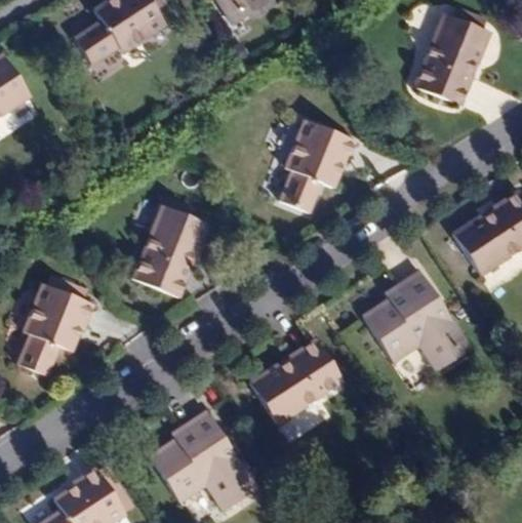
[(156,9),(164,3),(162,0),(118,0),(119,1),(112,6),(108,0),(95,8),(103,21),(76,38),(94,64),(120,46),(124,52),(166,25),(156,9)]
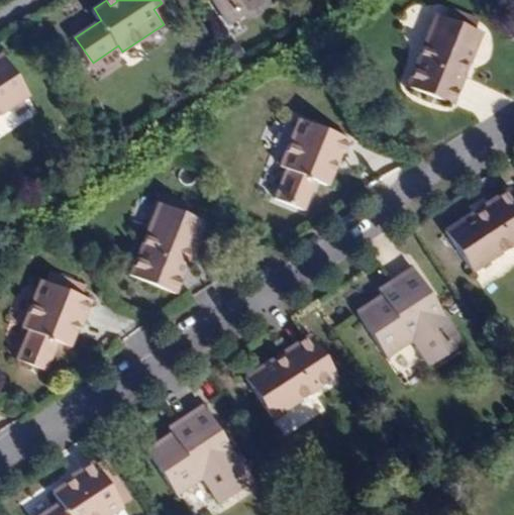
[(216,0),(221,7),(230,1),(240,17),(265,1),(264,0),(216,0)]
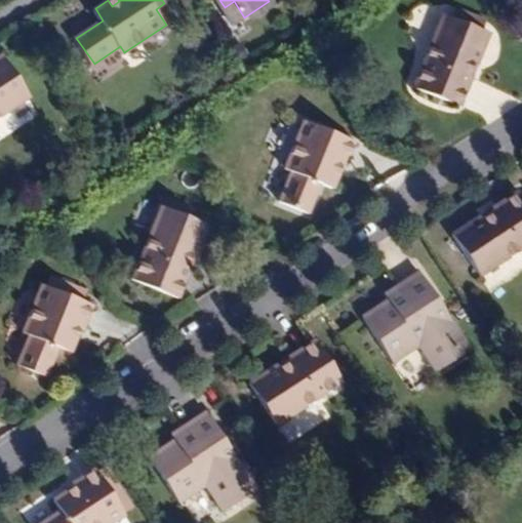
[(244,17),(234,1),(225,7),(236,24),(244,17)]
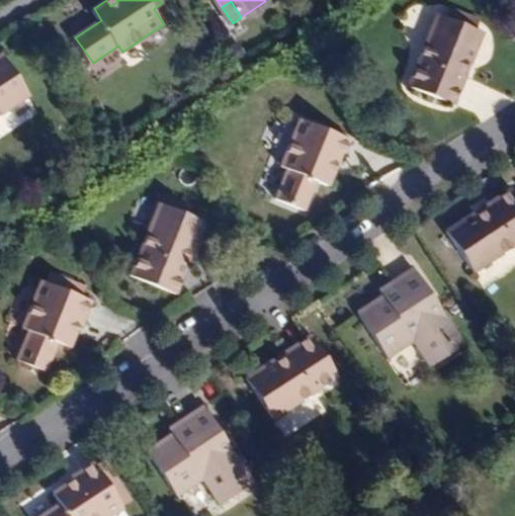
[(471,62),(485,30),(479,27),(468,24),(473,14),(451,5),(447,15),(439,12),(409,84),(455,103),(467,74),(462,73),(467,61),(471,62)]
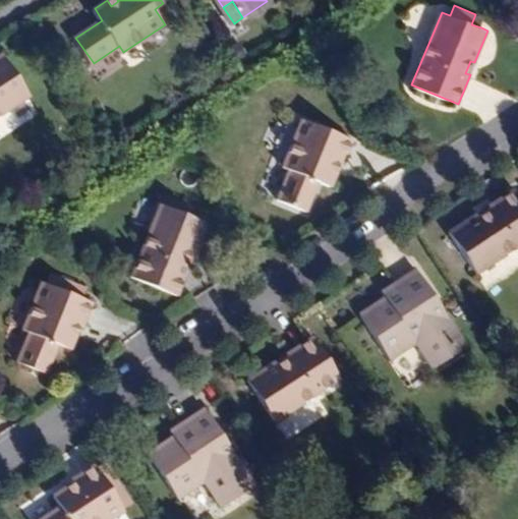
[(0,115),(32,94),(5,53),(0,56),(0,115)]
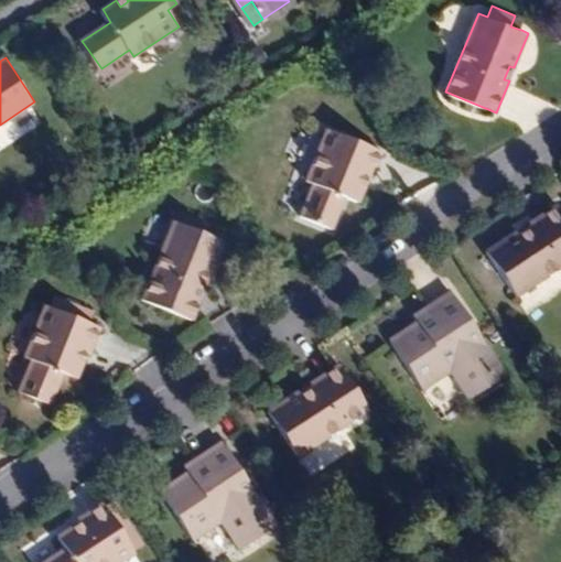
[(371,179),(383,152),(328,128),(306,179),(314,182),(301,214),(333,227),(346,196),(358,201),(365,186),(358,183),(362,175),(369,177),(371,179)]
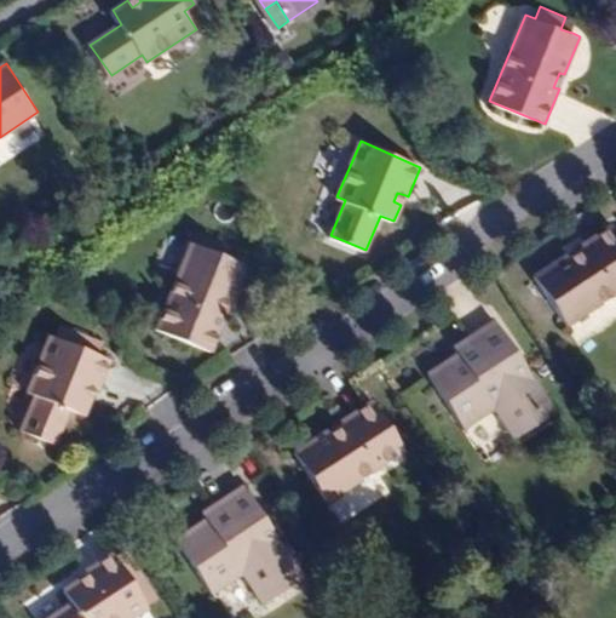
[(401,205),(406,195),(397,193),(393,201),(401,205)]
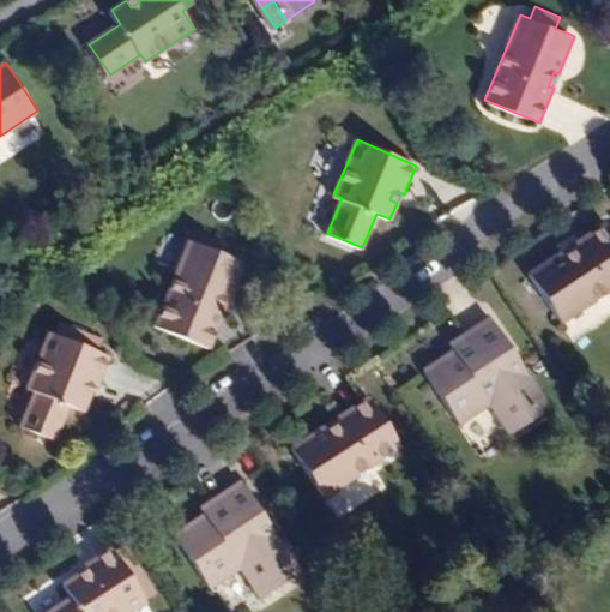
[(562,322),(609,289),(609,223),(533,274),(562,322)]
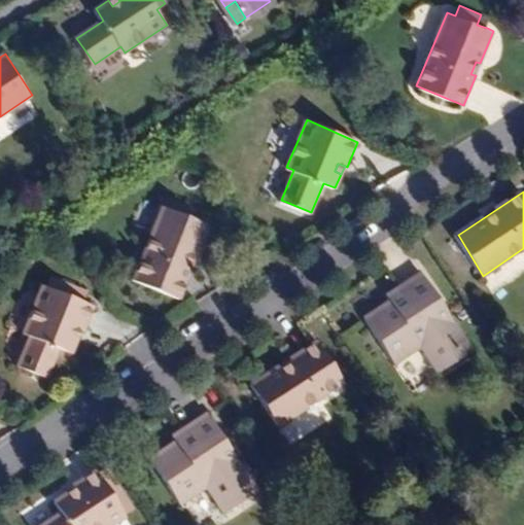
[(198,256),(210,225),(202,221),(205,213),(187,206),(184,214),(164,205),(134,278),(181,298),(193,269),(187,267),(193,254),(198,256)]
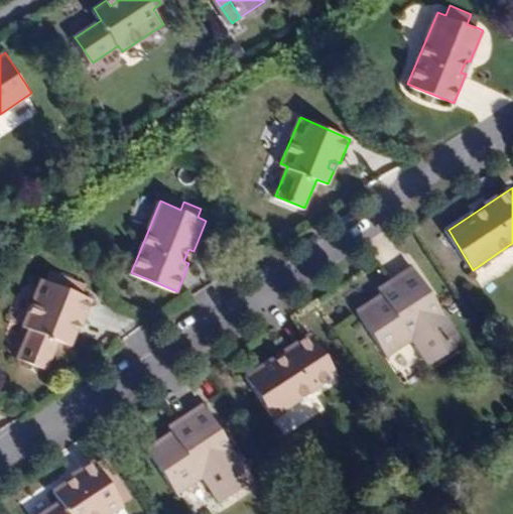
[(206,221),(210,213),(201,209),(198,217),(206,221)]
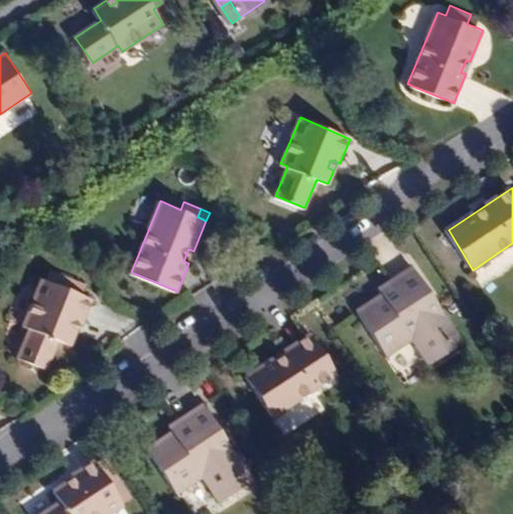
[(188,263),(194,251),(188,249),(183,261),(188,263)]
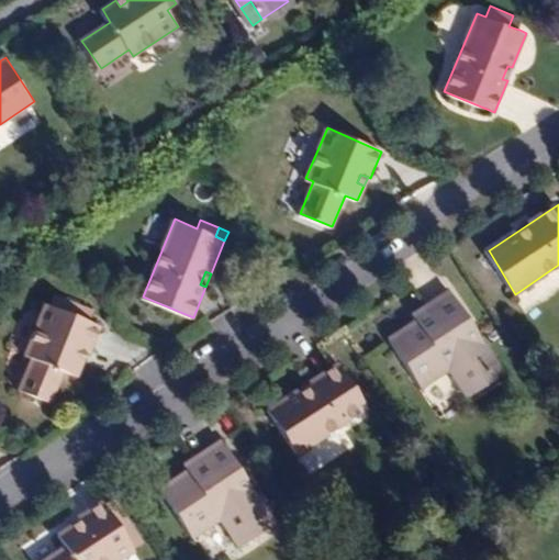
[(493,354),(450,288),(414,312),(418,320),(391,338),(423,387),(451,369),(469,396),(498,379),(485,359),(493,354)]
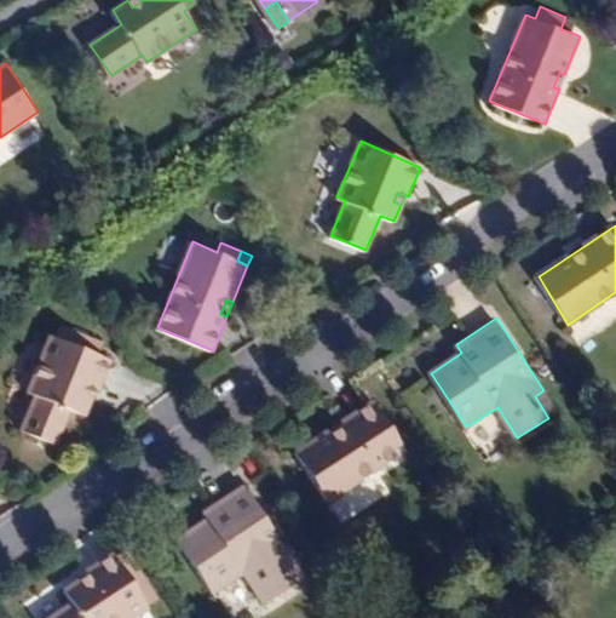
[(61,325),(56,336),(64,339),(68,328),(61,325)]
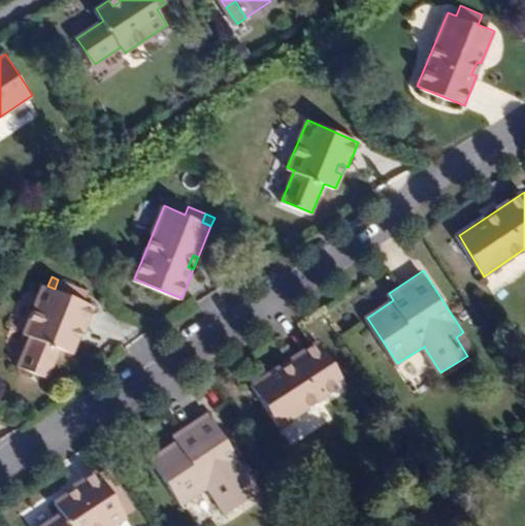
[(47,286),(43,284),(24,332),(31,335),(19,365),(47,376),(61,347),(73,352),(78,337),(72,335),(74,327),(81,330),(85,331),(95,304),(85,301),(75,297),(79,288),(58,280),(55,289),(47,286)]
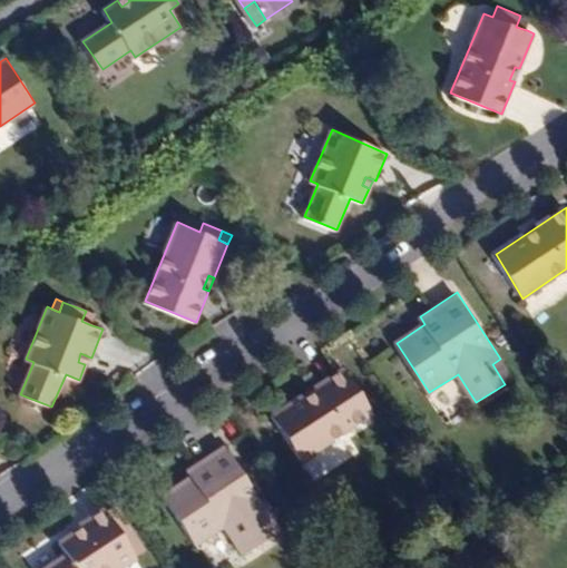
[(86,311),(81,321),(91,325),(96,314),(86,311)]
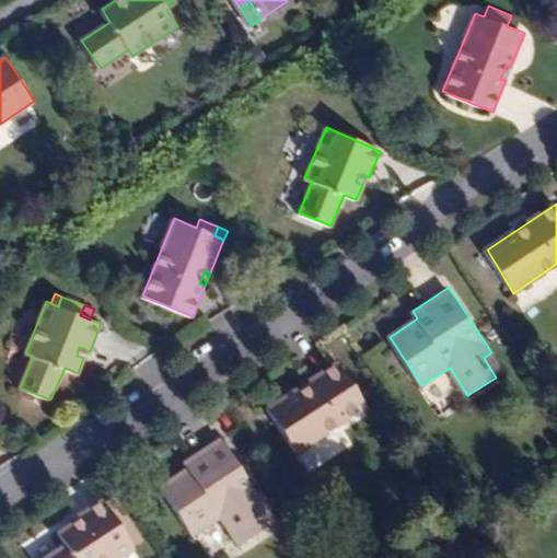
[(83,358),(86,350),(79,347),(77,356),(83,358)]
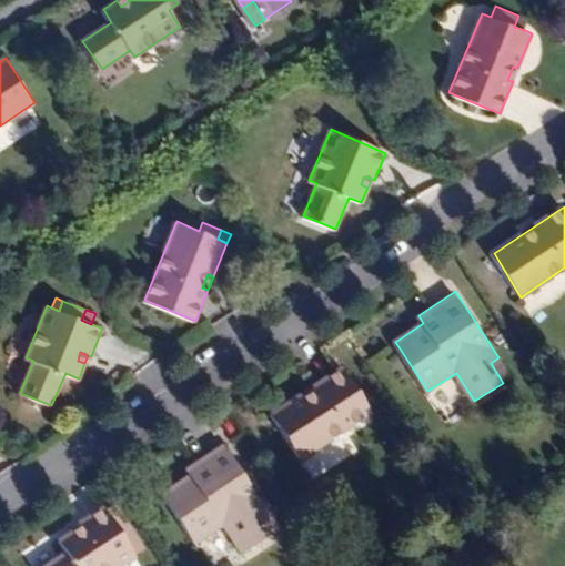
[(512,377),(498,357),(491,363),(503,383),(512,377)]
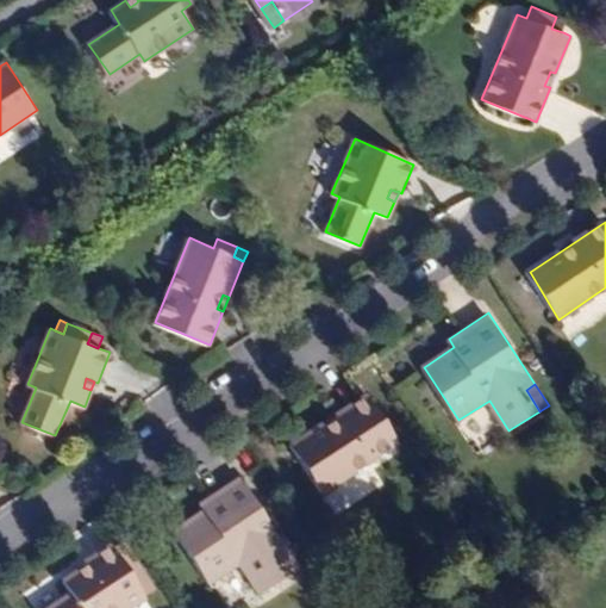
[(400,441),(370,395),(294,445),(324,491),(400,441)]
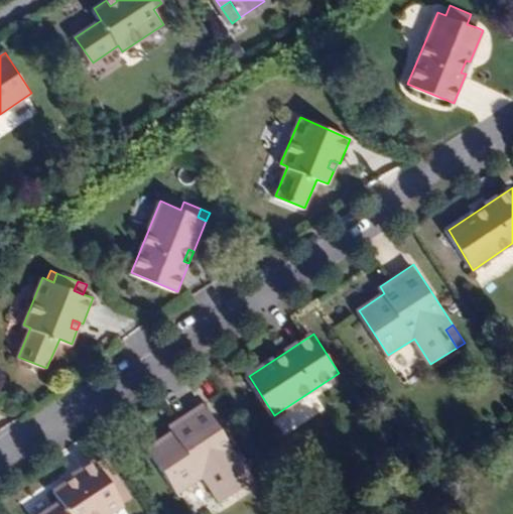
[(242,462),(205,402),(170,424),(175,432),(150,448),(178,491),(204,476),(221,502),(247,486),(234,467),(242,462)]
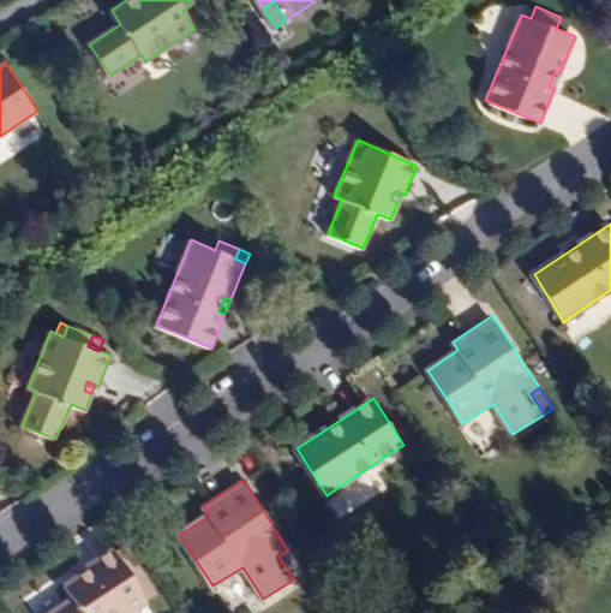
[(136,612),(150,603),(113,547),(87,564),(89,567),(65,583),(73,596),(47,612),(136,612)]
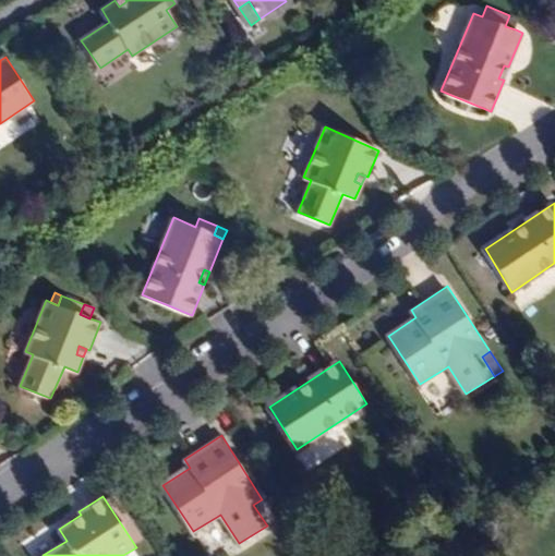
[(275,520),(262,499),(253,505),(267,526),(275,520)]
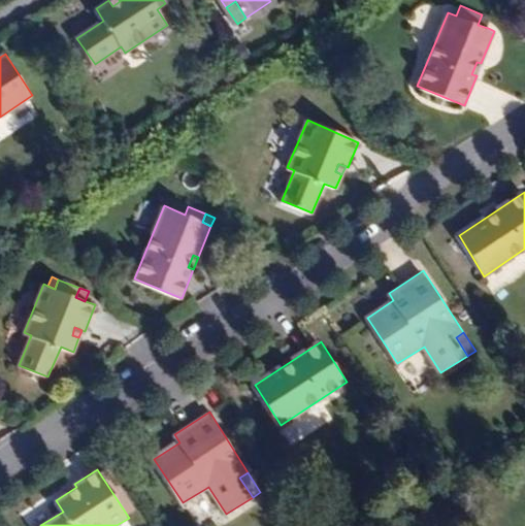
All buildings are outlined.
